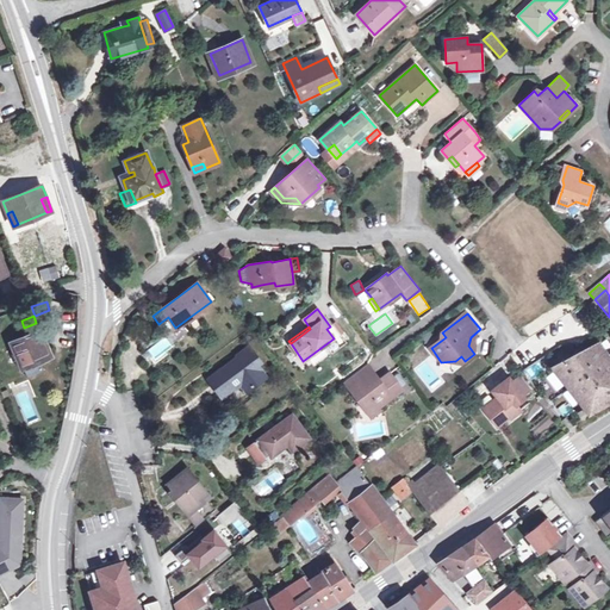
[(468,346),(474,354),(480,329),(471,337),(468,346)]
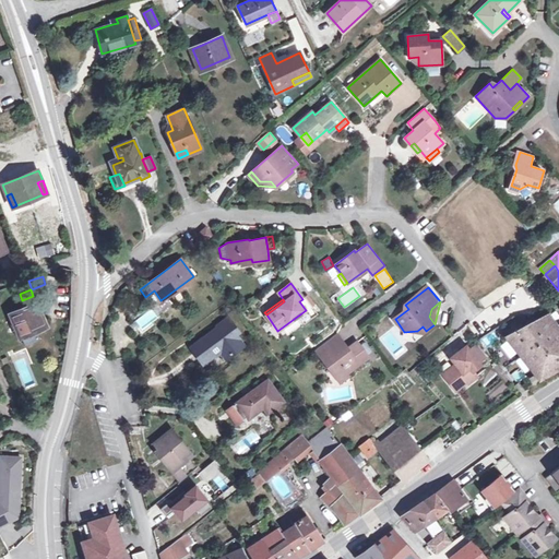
[(45,325),(36,304),(12,313),(21,335),(45,325)]
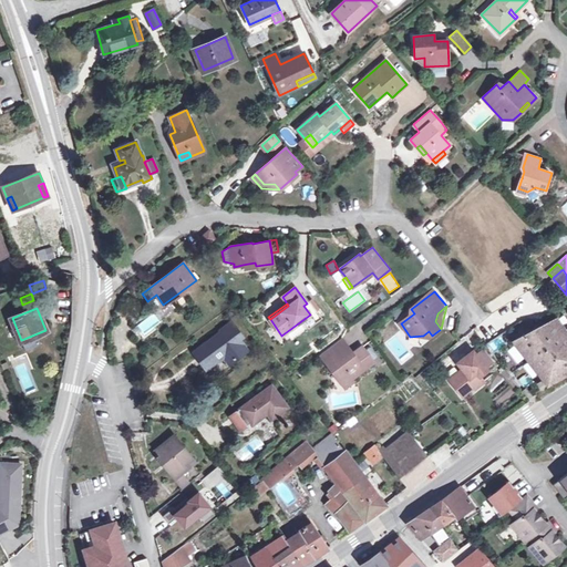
[(533,316),(539,326),(553,319),(547,308),(533,316)]
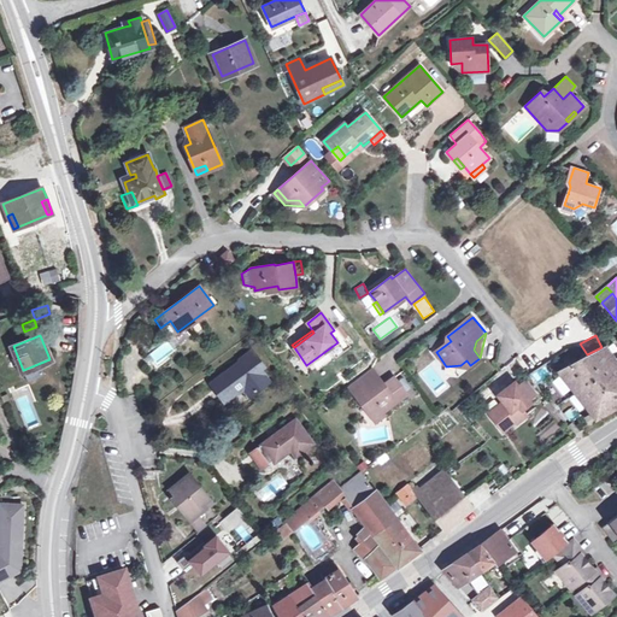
[(166,340),(146,356),(154,365),(175,350),(166,340)]
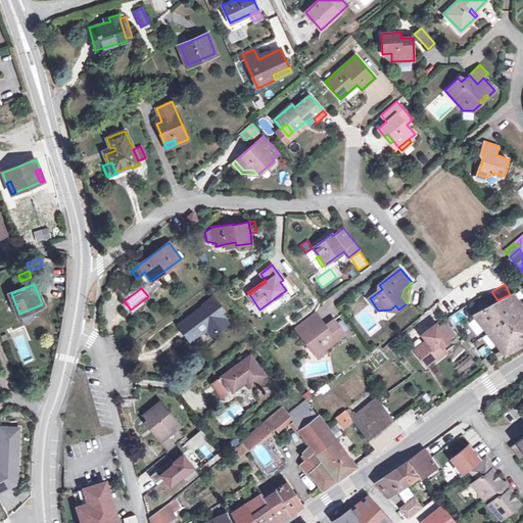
[(510,294),(497,300),(490,303),(475,314),(505,353),(522,342),(522,303),(522,305),(513,293),(510,294)]
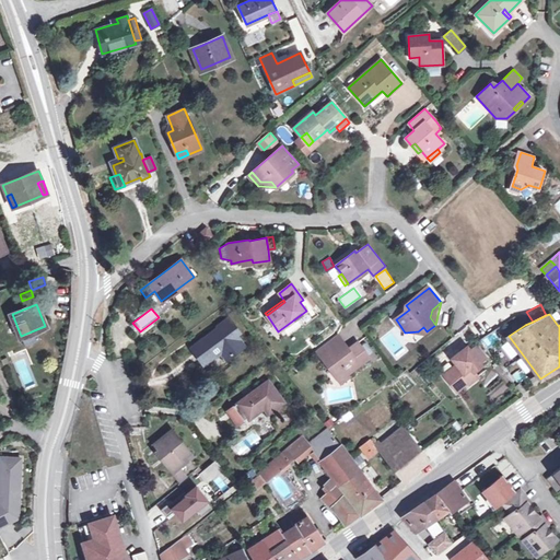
[(216,334),(214,331),(195,346),(206,361),(216,354),(211,349),(217,345),(221,350),(226,358),(243,346),(235,335),(238,331),(229,318),(217,327),(218,328),(220,330),(216,334)]
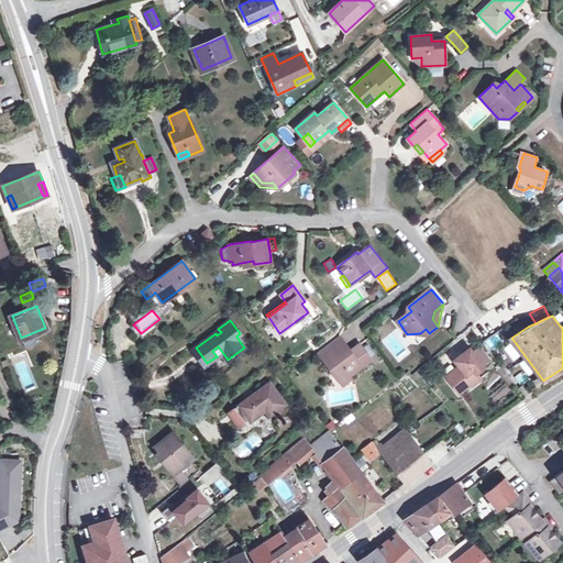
[(519,328),(517,323),(506,328),(508,333),(519,328)]
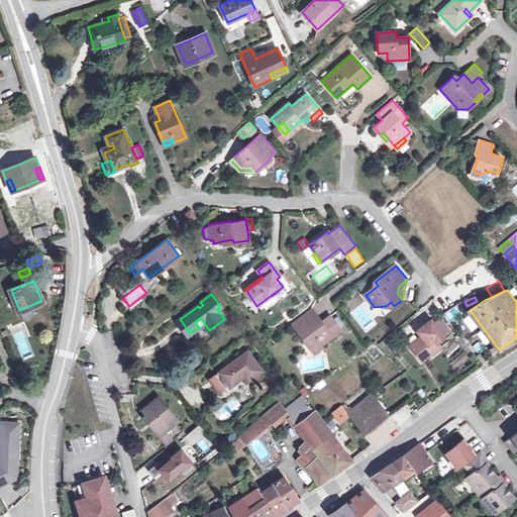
[(349,312),(365,332),(378,322),(363,302),(349,312)]
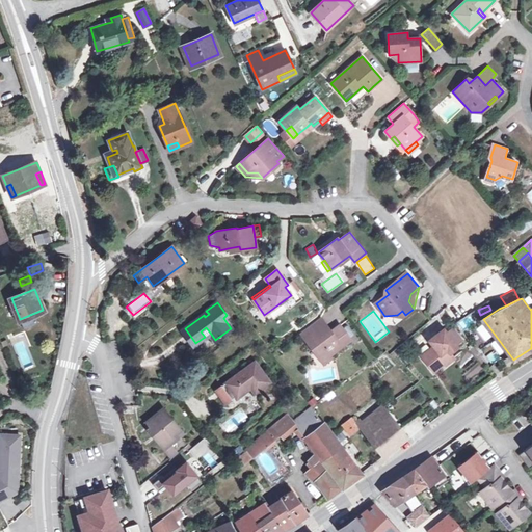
[(325,349),(329,354),(350,340),(339,325),(334,329),(335,330),(331,334),(320,318),(300,333),(318,355),(325,349)]
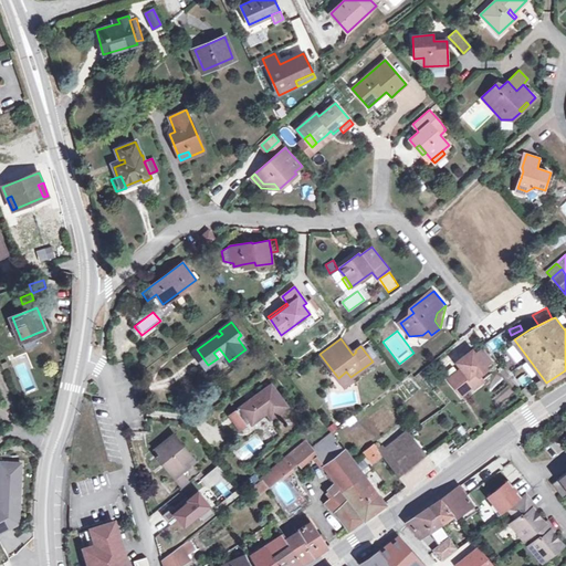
[(213,353),(218,358),(223,354),(219,348),(213,353)]
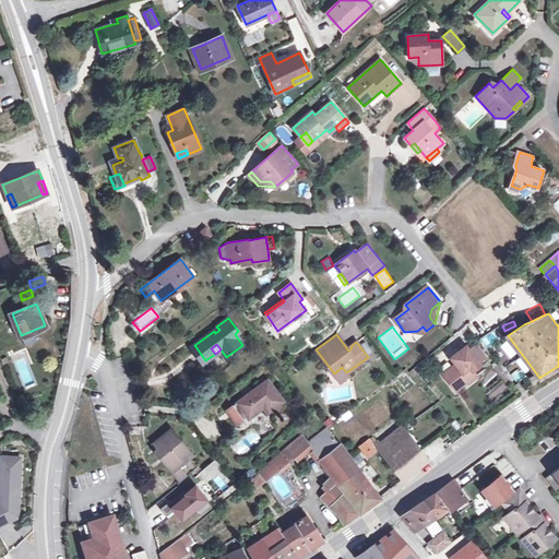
[(470,349),(478,360),(485,356),(476,344),(470,349)]
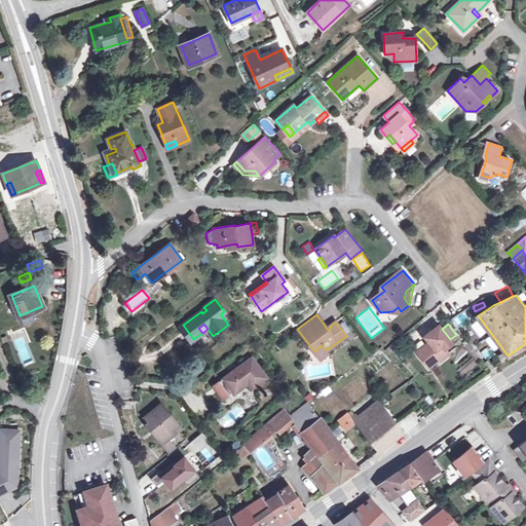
[(452,342),(450,339),(442,329),(439,325),(424,336),(429,342),(430,343),(427,345),(426,344),(416,351),(423,360),(429,367),(433,364),(440,359),(441,360),(449,352),(445,347),(452,342)]
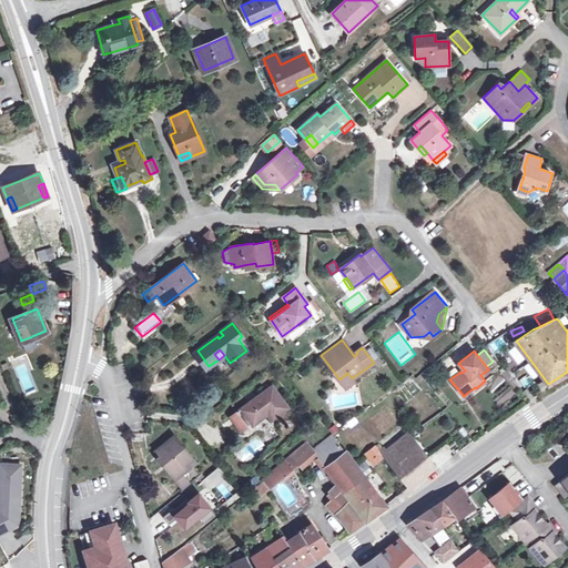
[(503,375),(486,385),(497,403),(513,393),(503,375)]
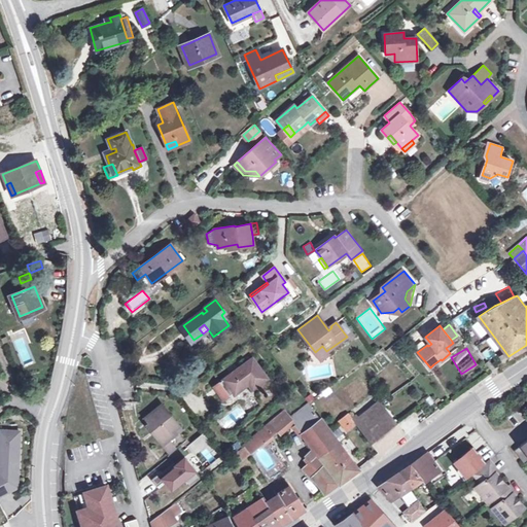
[(267,378),(252,358),(222,380),(214,386),(223,399),(233,392),(234,394),(248,384),(252,389),(267,378)]
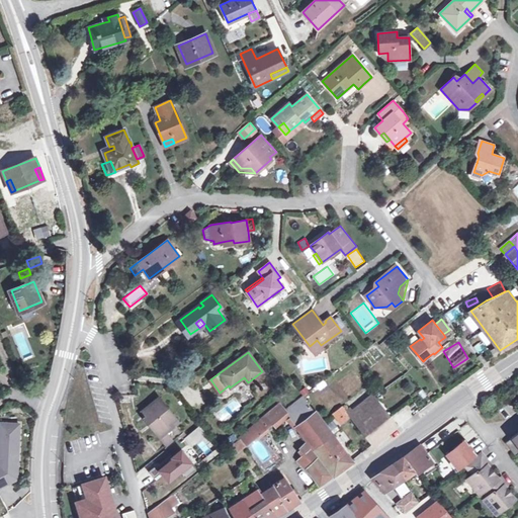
[(371,395),(364,401),(373,412),(380,406),(372,397),(371,395)]
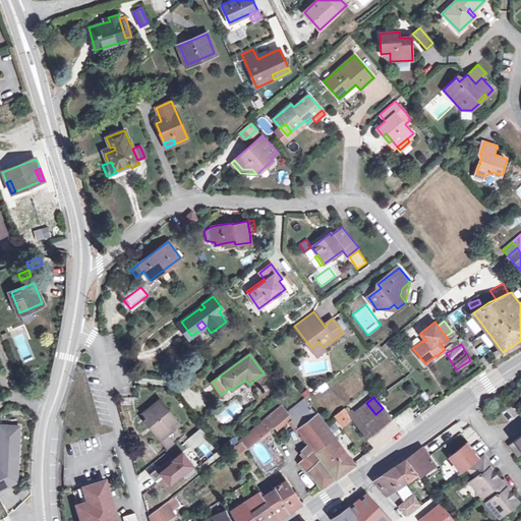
[(285,413),(313,449),(315,451),(330,440),(324,431),(328,428),(304,398),(285,413)]
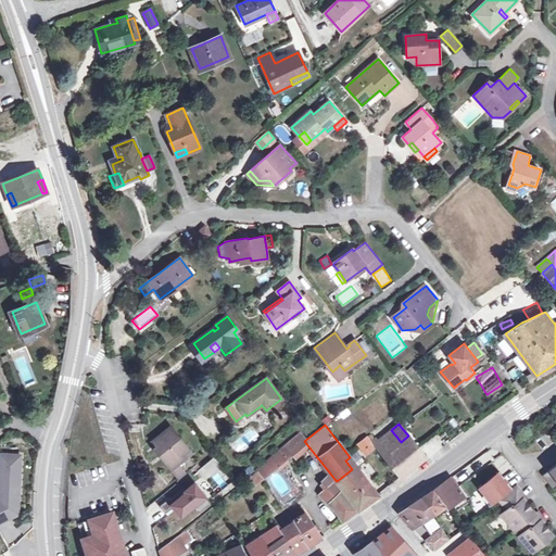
[(153,441),(159,446),(162,451),(160,452),(179,478),(186,474),(177,463),(184,457),(181,455),(188,450),(174,431),(171,427),(164,432),(153,441)]
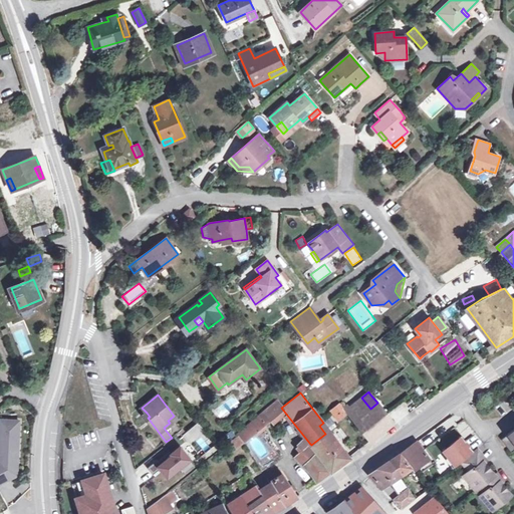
[(346,405),(342,408),(346,413),(350,410),(372,438),(394,423),(377,403),(370,409),(361,398),(348,408),(346,405)]
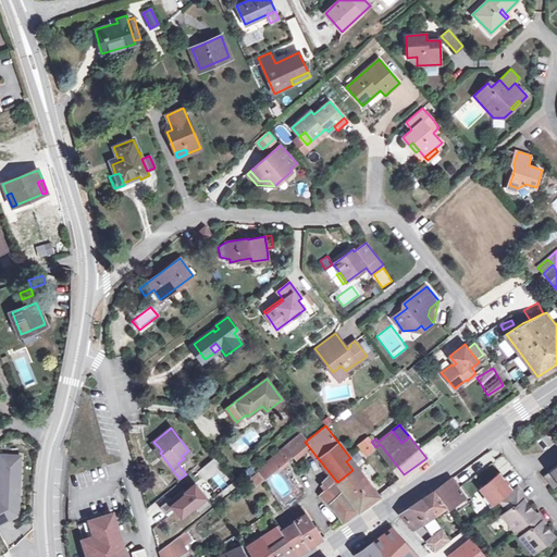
[(300,435),(293,442),(299,449),(296,453),(298,456),(309,447),(305,442),(300,435)]
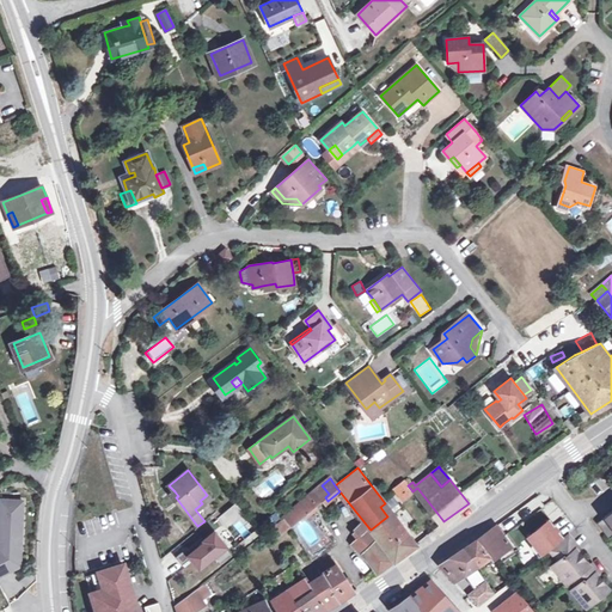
[(412,491),(408,485),(404,481),(395,488),(403,499),(412,491)]
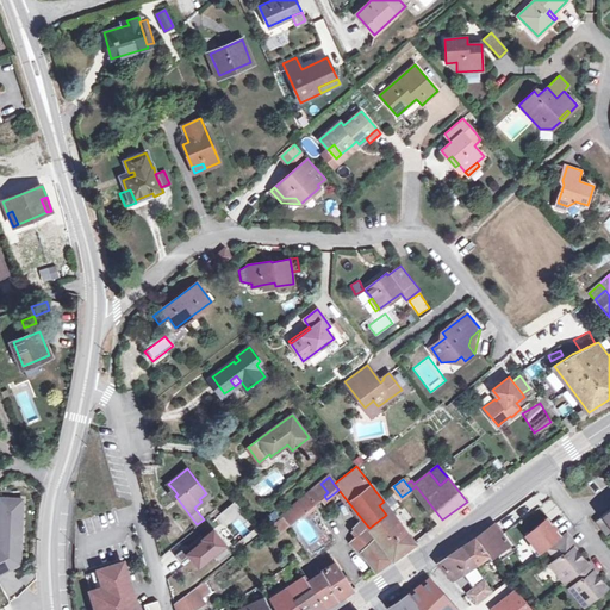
[(321,484),(298,503),(305,511),(324,496),(328,492),(321,484)]
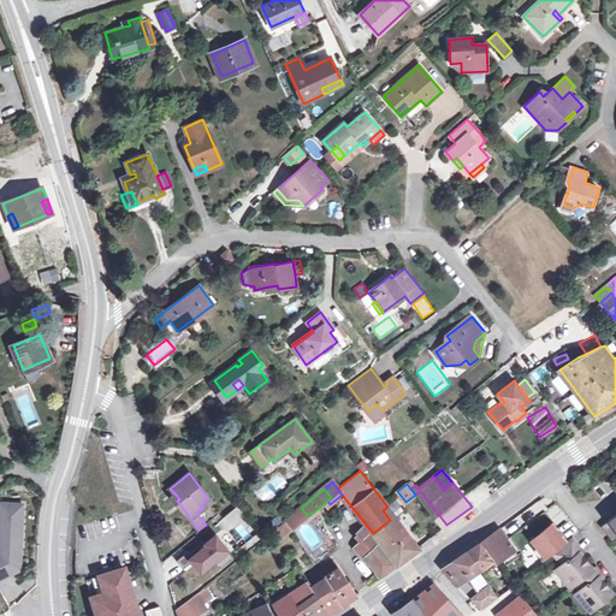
[(0,503),(0,549),(22,550),(24,504),(0,503)]
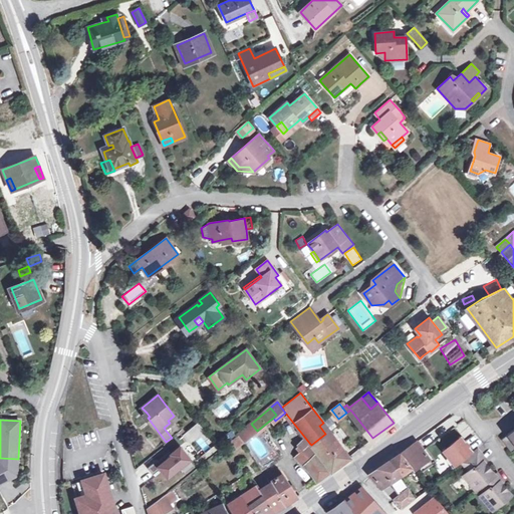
[(316,452),(303,464),(316,482),(348,457),(323,423),(319,426),(325,434),(311,445),(316,452)]
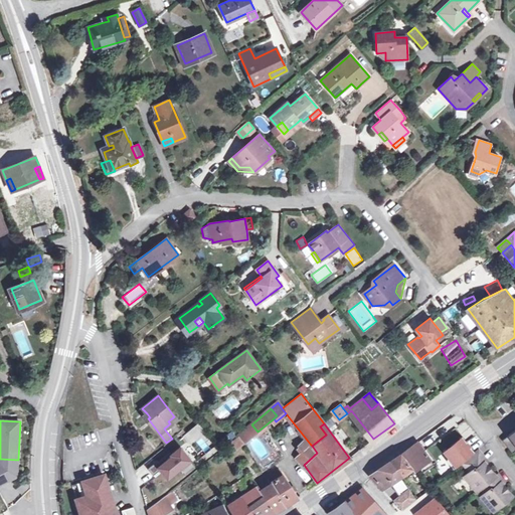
[(244,445),(258,432),(251,424),(238,436),(242,442),(244,445)]
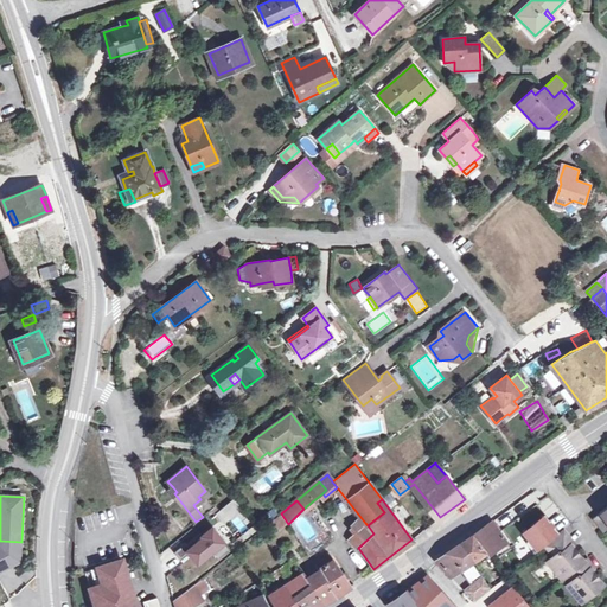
[(606,506),(592,519),(604,535),(606,531),(606,506)]
